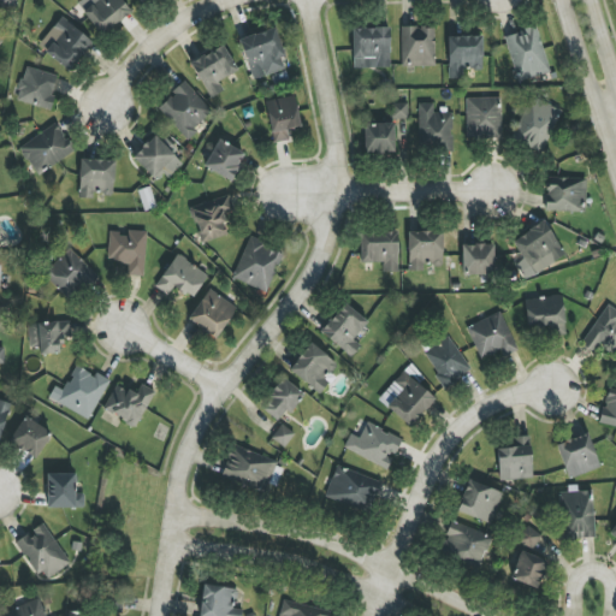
[(99,35),(130,16),(120,0),(77,0),(99,35)]
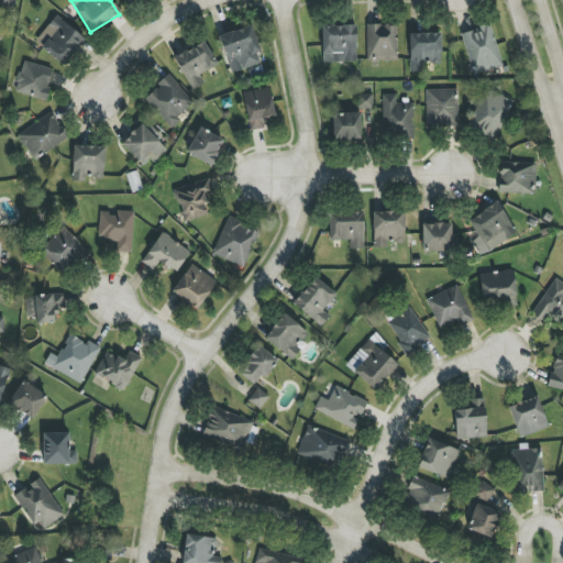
[(34,42),(64,66),(86,40),(56,15),(34,42)]
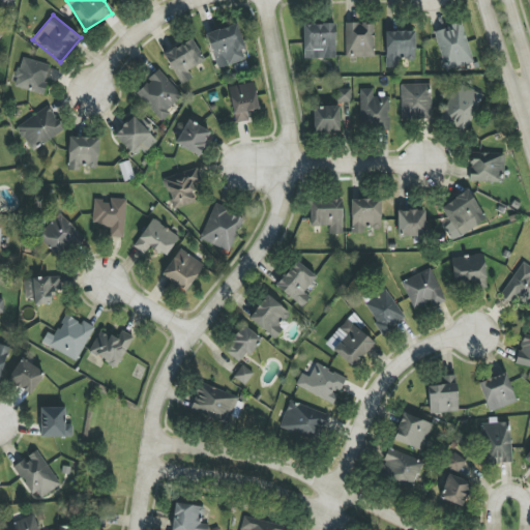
[(374,24),(346,23),(345,57),(374,57),(374,24)]
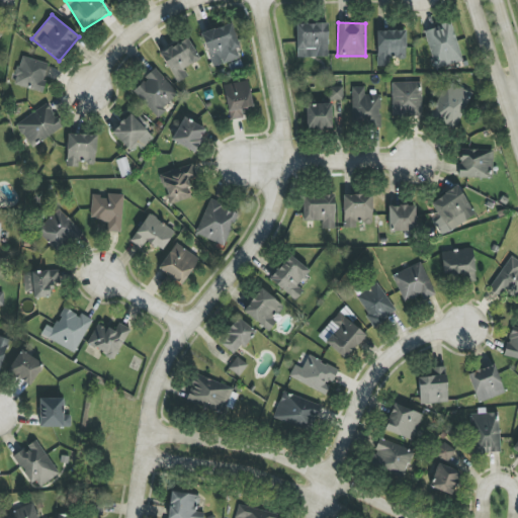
[(423,30),(436,69),(463,61),(450,22),(423,30)]
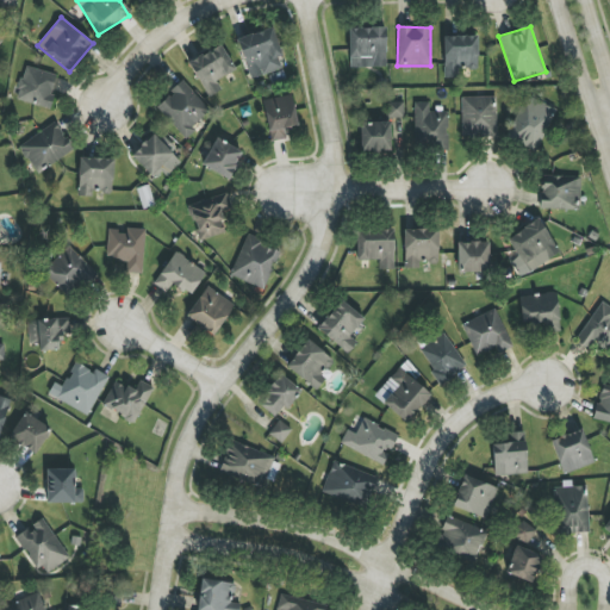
[(237,39),(251,80),(285,67),(271,27),(237,39)]
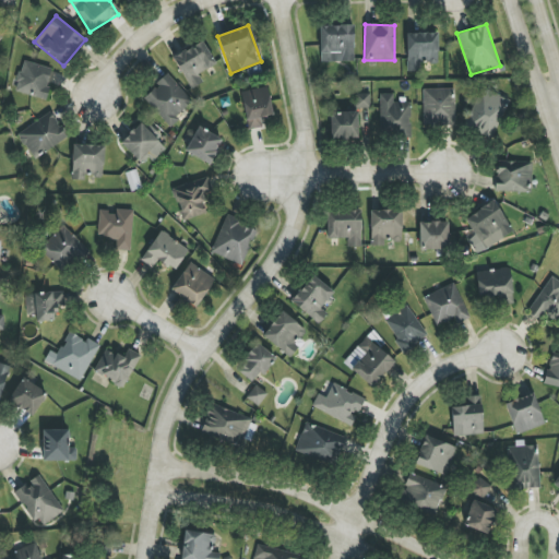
[(354,61),(354,25),(320,25),(320,62),(354,61)]
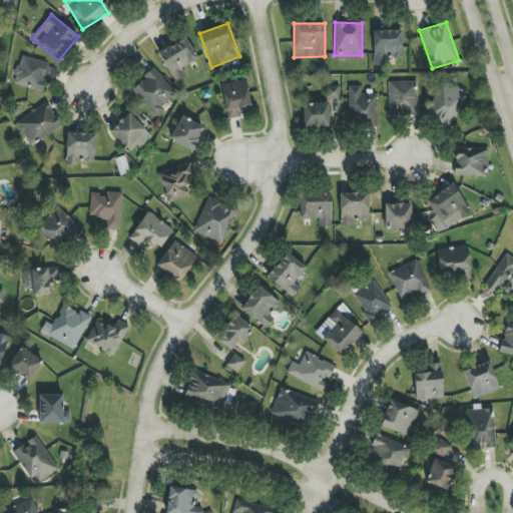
[(401,30),(373,31),(374,66),(385,65),(385,58),(402,57),(401,30)]
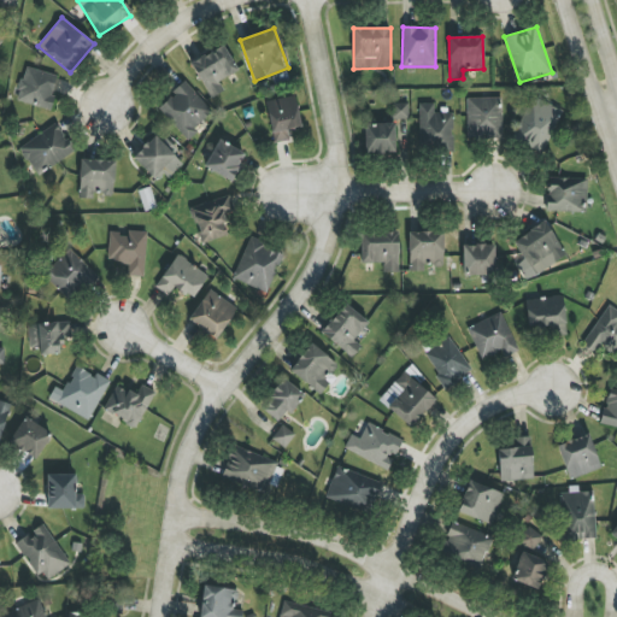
[(218,82),(238,71),(224,45),(191,63),(210,99),(224,92),(218,82)]
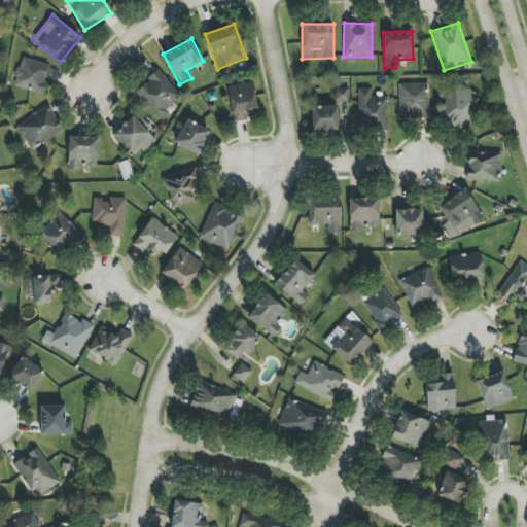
[(41,95),(50,66),(23,57),(13,85),(41,95)]
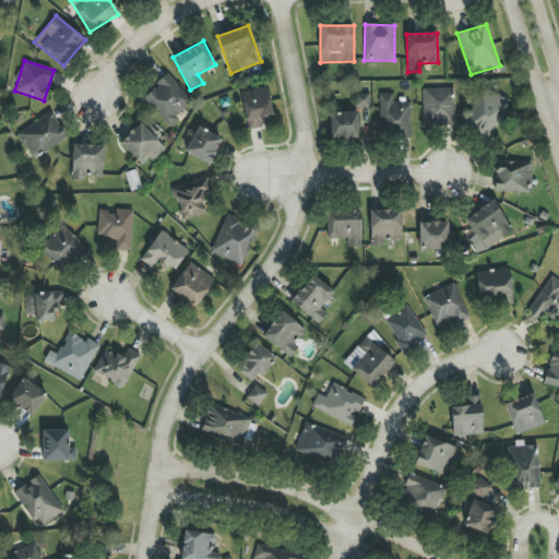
[(155,84),(157,86),(143,99),(168,126),(193,103),(167,74),(155,84)]
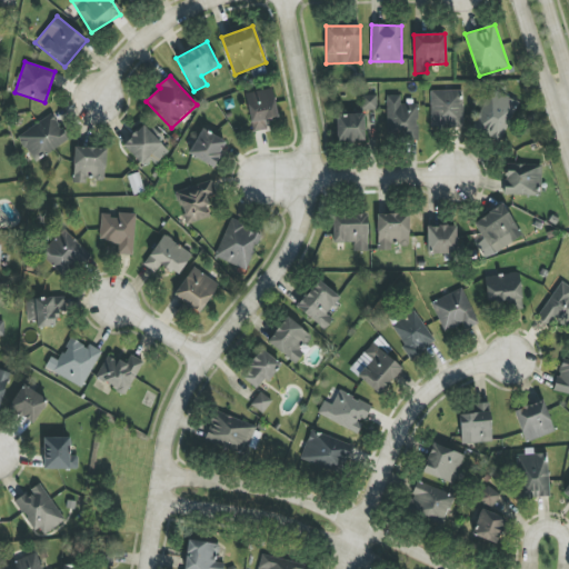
[(251,131),(267,130),(266,119),(277,118),(273,89),(247,92),(251,131)]
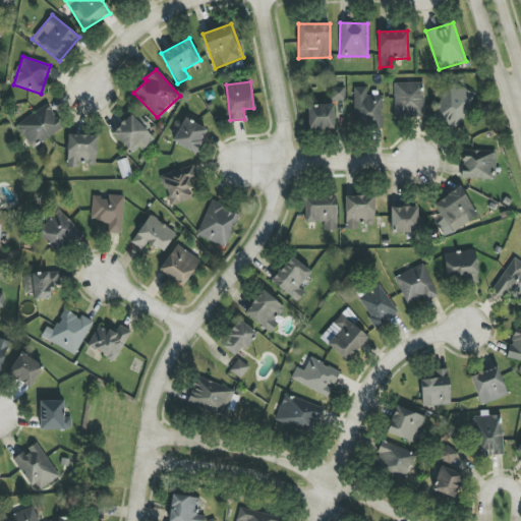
[(475,94),(451,81),(433,116),(458,128),(475,94)]
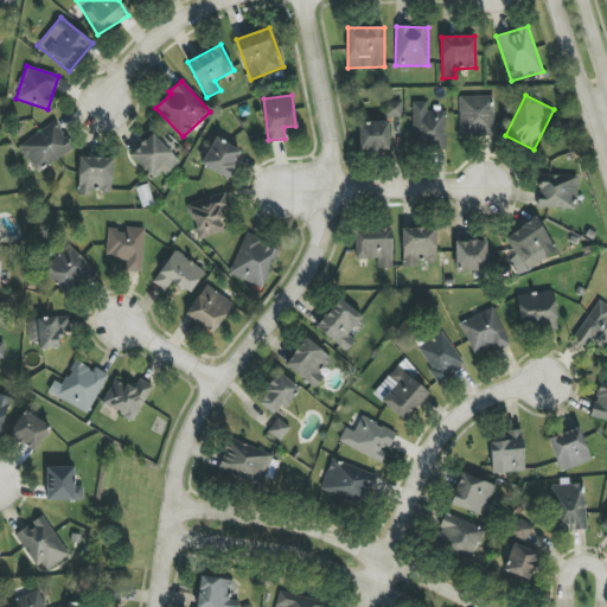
[(493,96),(459,97),(460,138),(494,138),(493,96)]
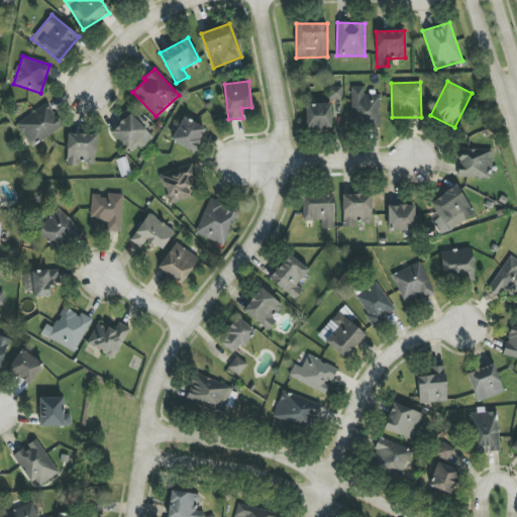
[(341,86),(329,86),(329,99),(342,99),(341,86)]
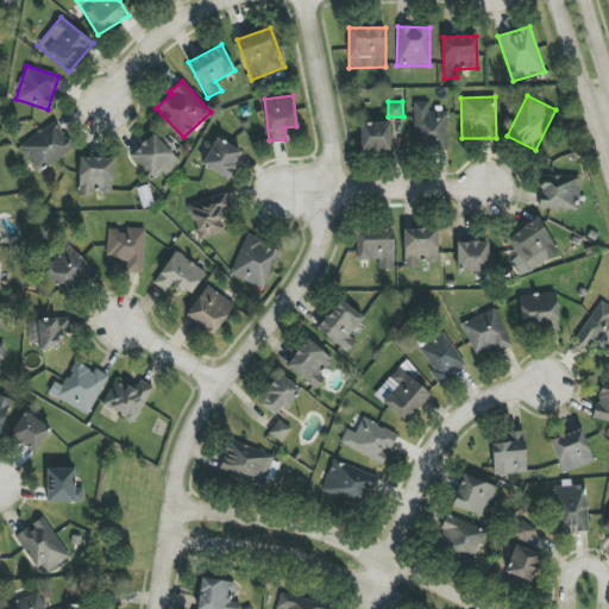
[(447,149),(447,112),(428,112),(428,102),(414,102),(413,149),(447,149)]
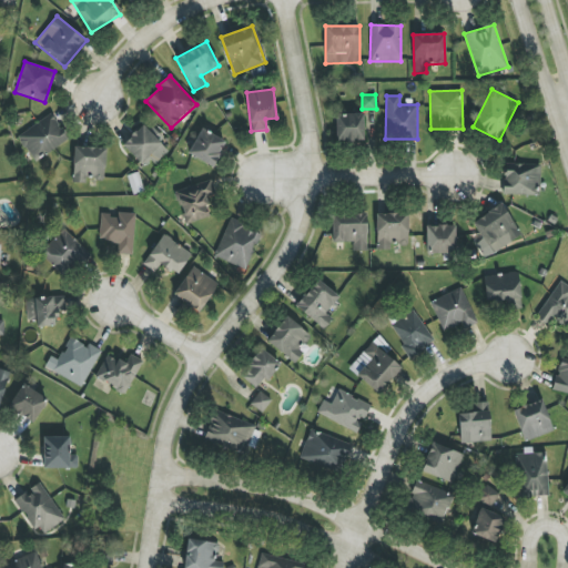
[(69,140),(51,113),(18,137),(34,162),(69,140)]
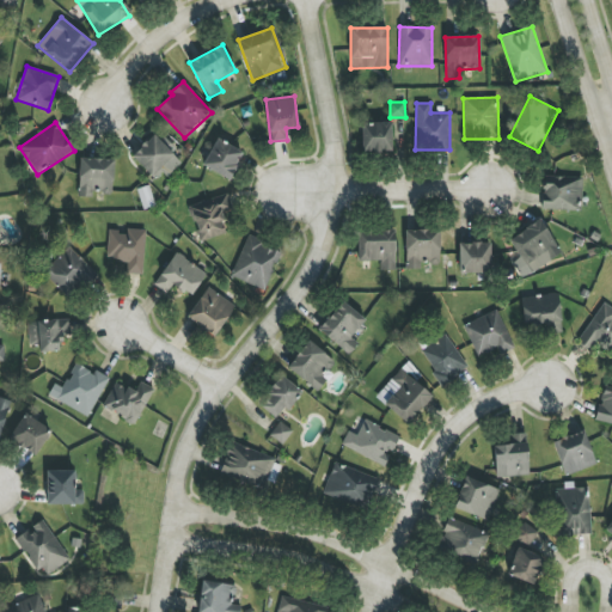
[(392,152),(391,123),(362,123),(362,152),(392,152)]
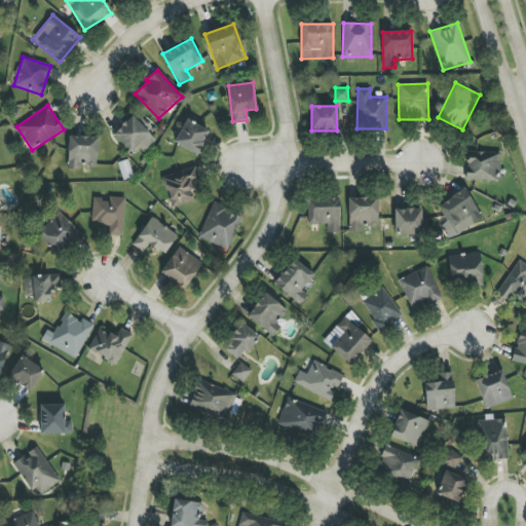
[(113,134),(133,154),(139,147),(143,152),(156,140),(133,115),(113,134)]
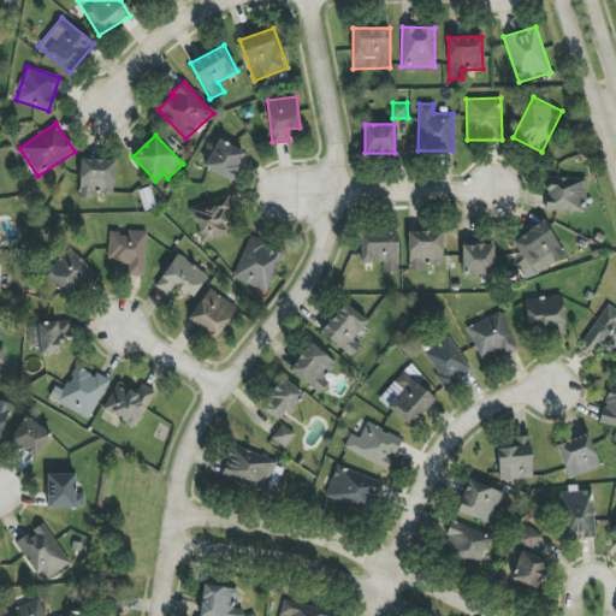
[(247,154),(219,140),(203,166),(232,182),(247,154)]
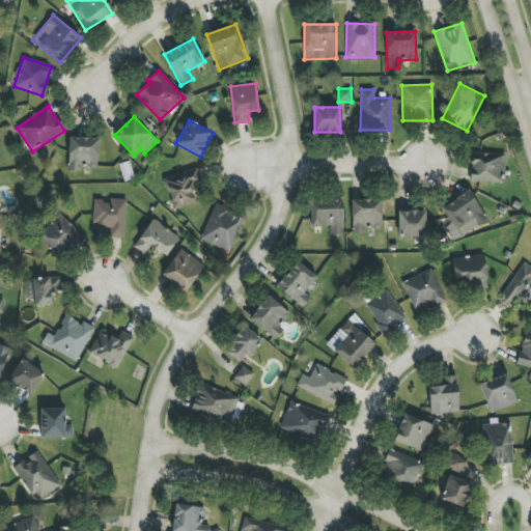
[(98,168),(99,138),(70,138),(68,171),(81,171),(81,167),(98,168)]
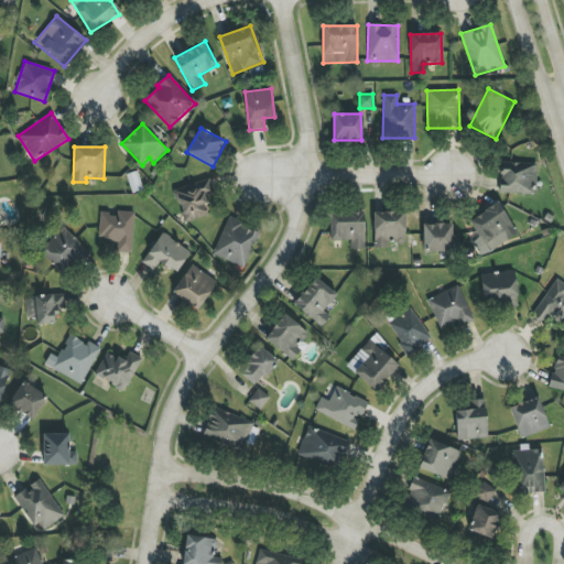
[(537,164),(500,162),(499,193),(535,194),(537,164)]
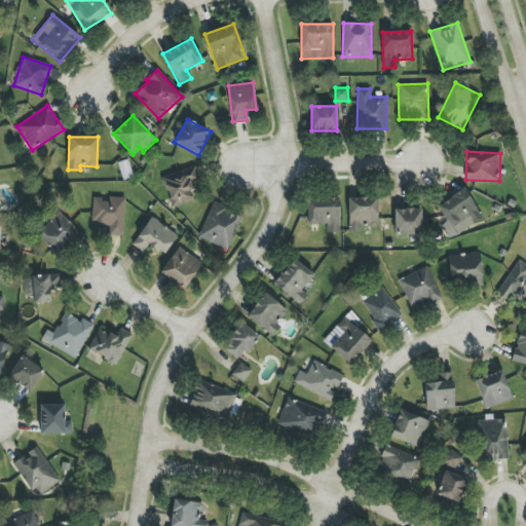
[(161,179),(173,208),(195,199),(189,183),(199,179),(194,165),(161,179)]
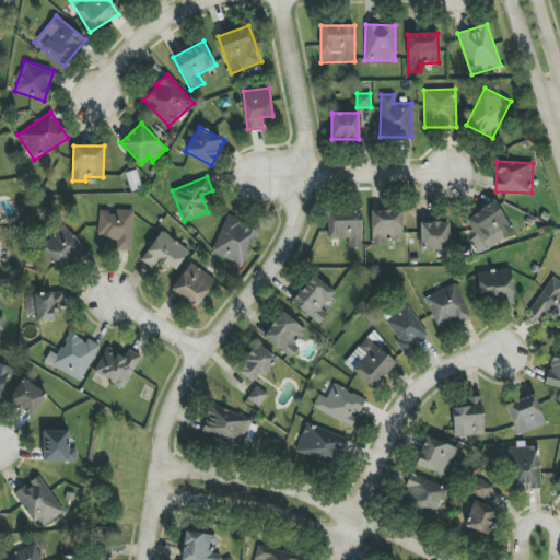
[(476,254),(513,235),(497,201),(465,218),(475,236),(468,240),(476,254)]
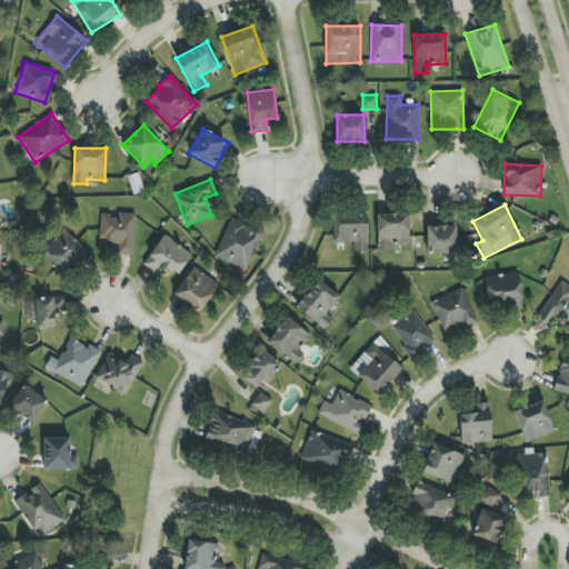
[(135,216),(101,213),(99,240),(112,241),(112,255),(133,256),(135,216)]
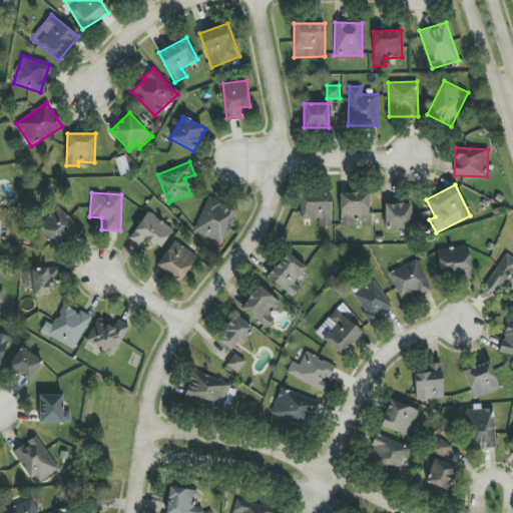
[(300,218),(319,218),(319,226),(332,226),(331,192),(300,193),(300,218)]
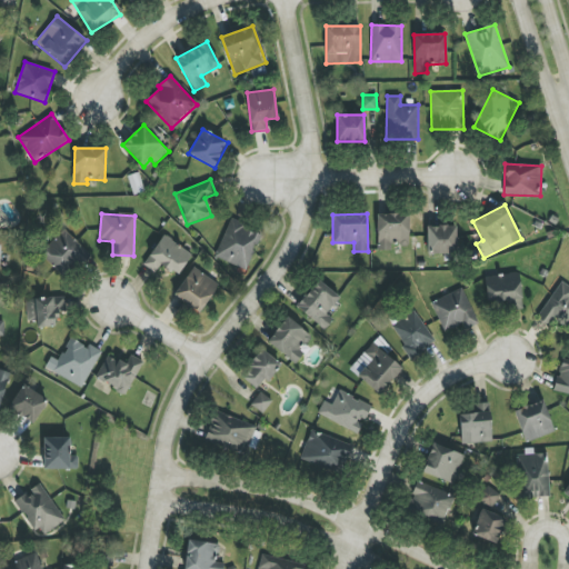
[(409,246),(408,213),(377,213),(378,251),(392,250),(391,246),(409,246)]
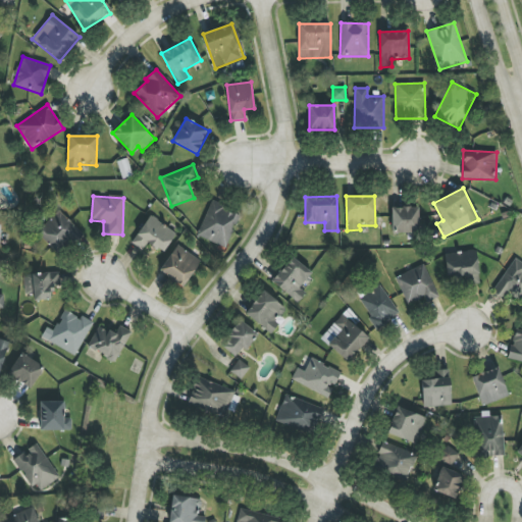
[(197,235),(224,248),(241,215),(212,202),(197,235)]
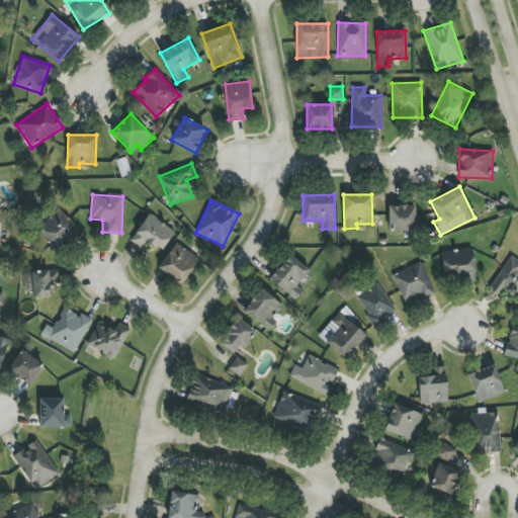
[(389,206),(390,232),(416,231),(415,205),(389,206)]
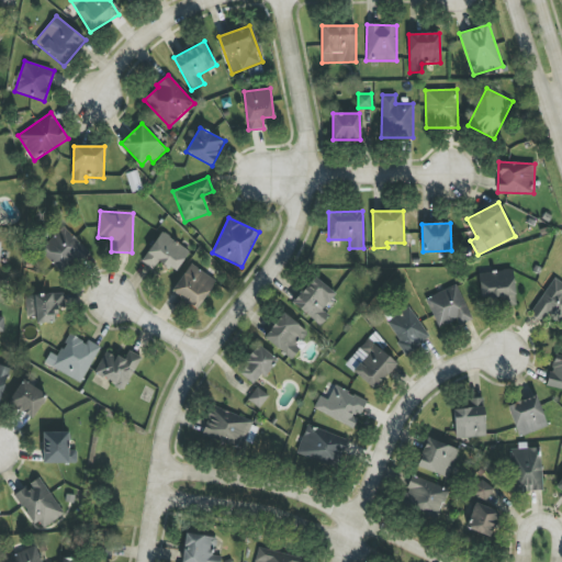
[(60,272),(86,250),(65,226),(40,249),(60,272)]
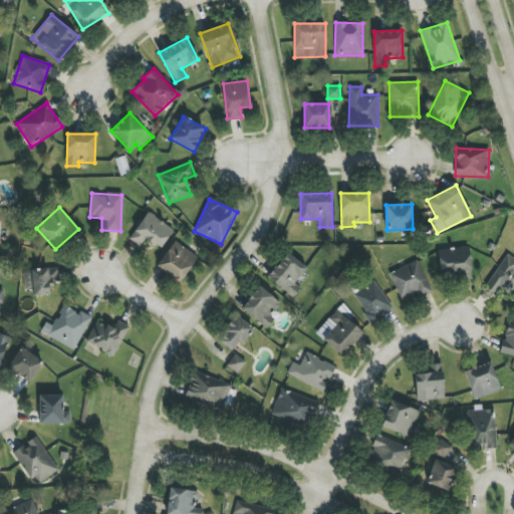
[(140,246),(146,239),(160,249),(174,230),(149,212),(130,238),(140,246)]
